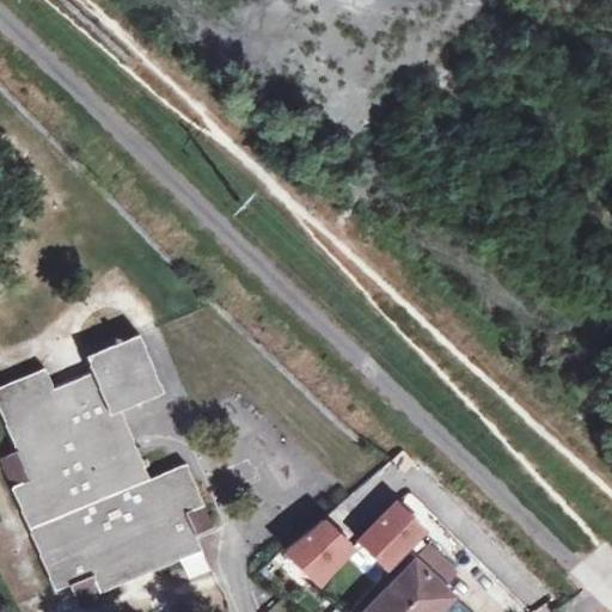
[(53,586),(67,582),(75,600),(96,592),(199,552),(193,537),(208,531),(183,466),(148,479),(121,410),(161,396),(139,338),(124,343),(123,340),(116,342),(117,346),(86,359),(90,373),(50,390),(43,372),(0,386),(0,407),(16,450),(1,457),(53,586)]
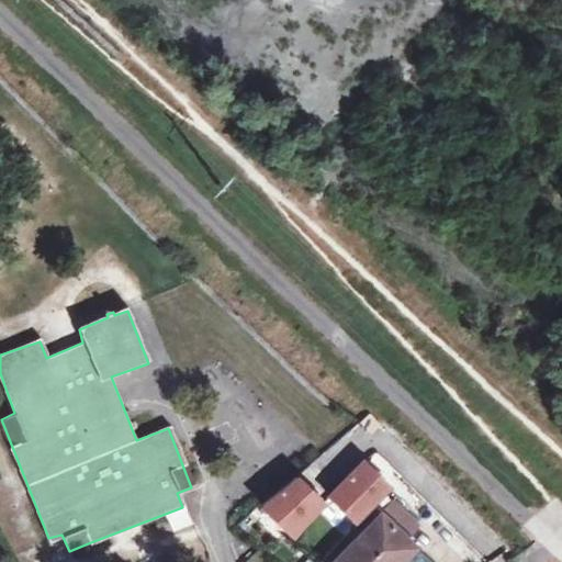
[(392,492),(364,465),(332,498),(360,526),(392,492)]
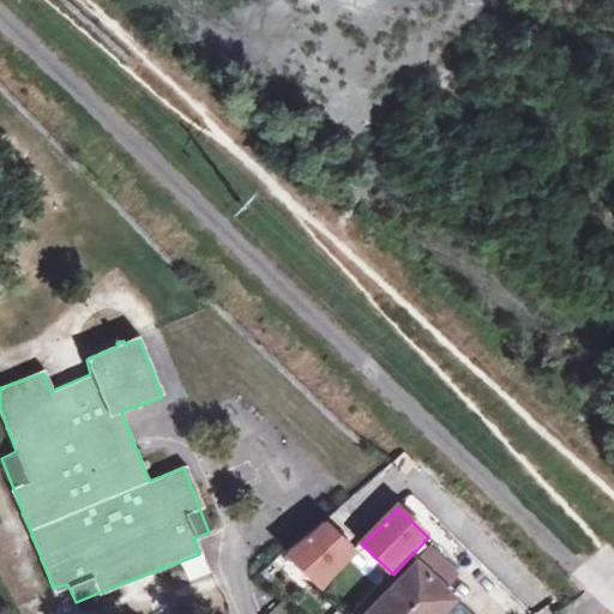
[(326,525),(288,555),(321,588),(355,553),(326,525)]
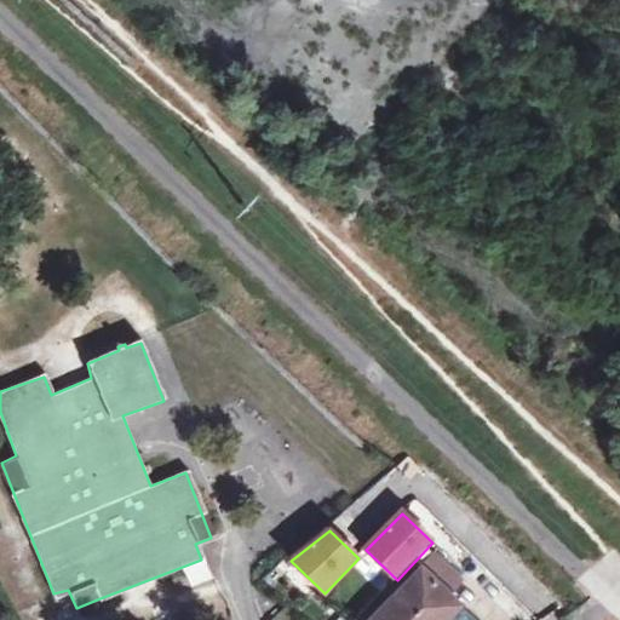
[(461,581),(435,556),(422,569),(448,596),(461,581)]
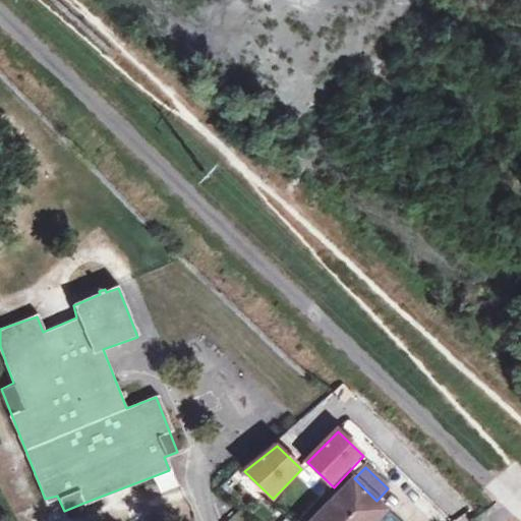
[(370,520),(373,518),(367,512),(378,502),(373,498),(354,479),(314,520),(370,520)]
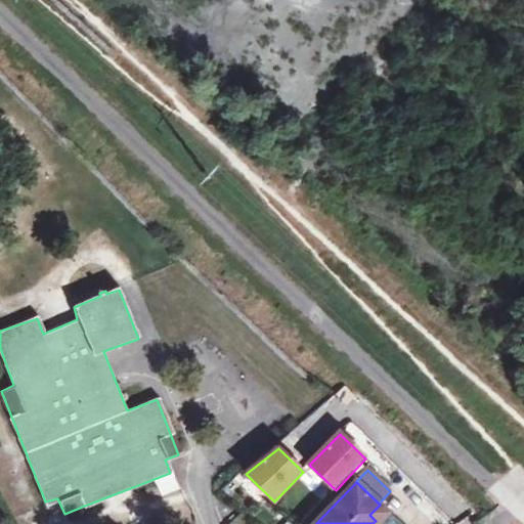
[(369,515),(376,521),(387,511),(380,505),(369,515)]
